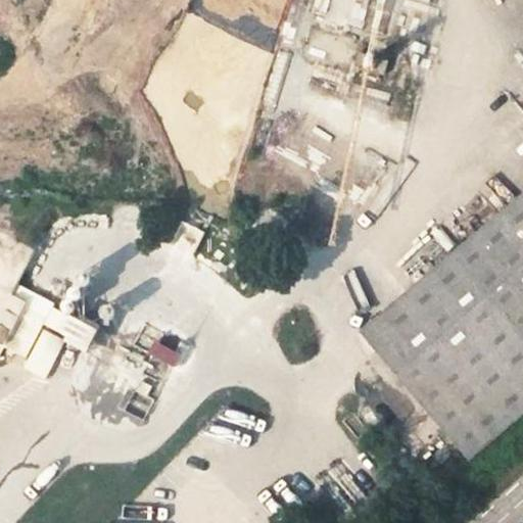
[(522,195),(362,332),(469,460),(522,413),(522,195)]
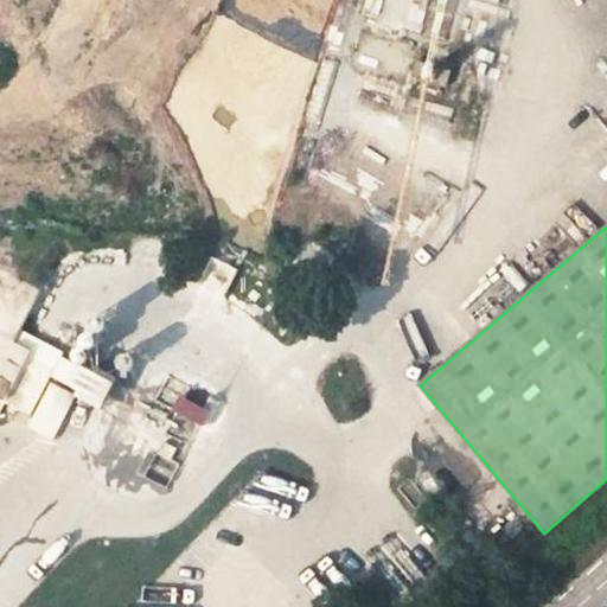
[(31,351),(4,403),(5,403),(31,416),(64,353),(21,331),(16,343),(31,351)]
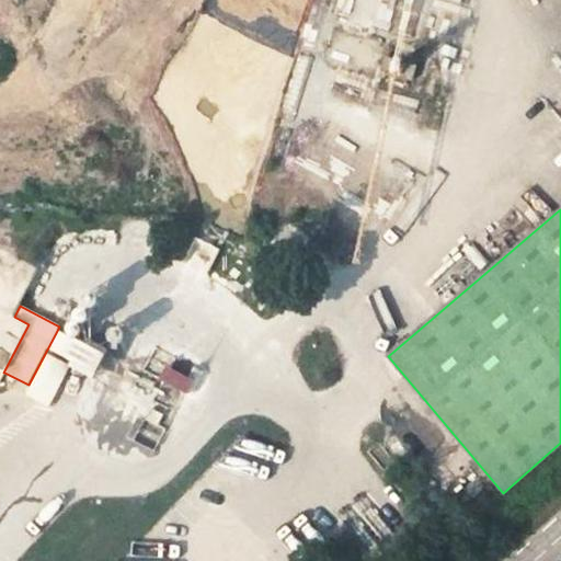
[(29,324),(14,317),(0,343),(0,369),(3,373),(29,324)]
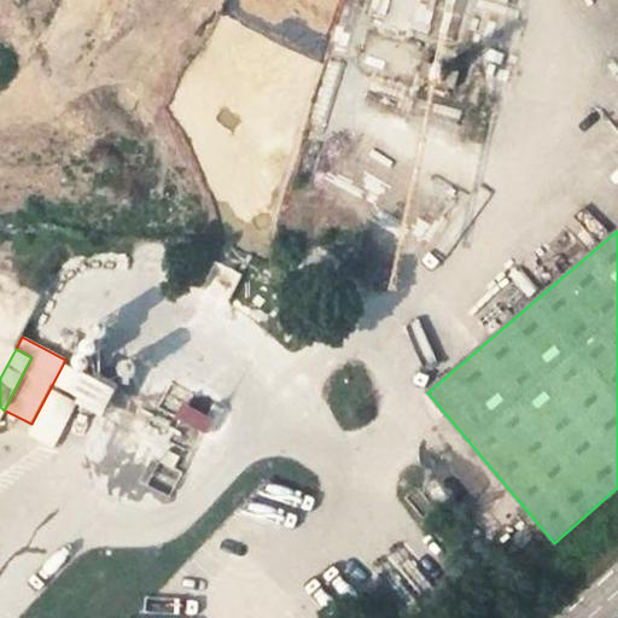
[(91,371),(79,395),(101,407),(114,383),(91,371)]
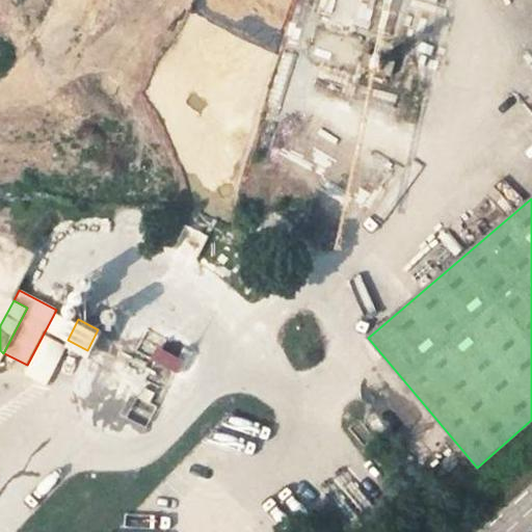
[(47,386),(67,347),(46,336),(25,374),(47,386)]
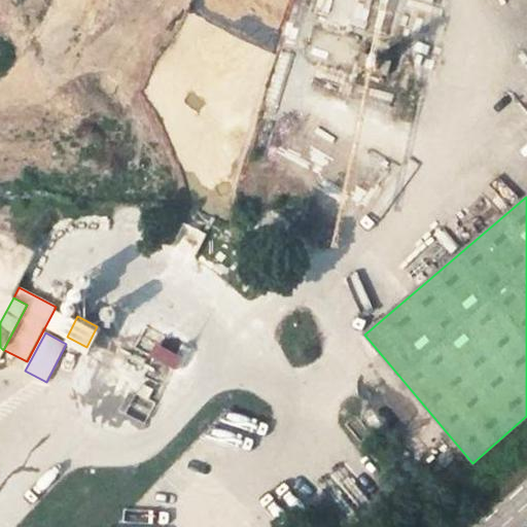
[(95,334),(90,344),(98,348),(103,338),(95,334)]
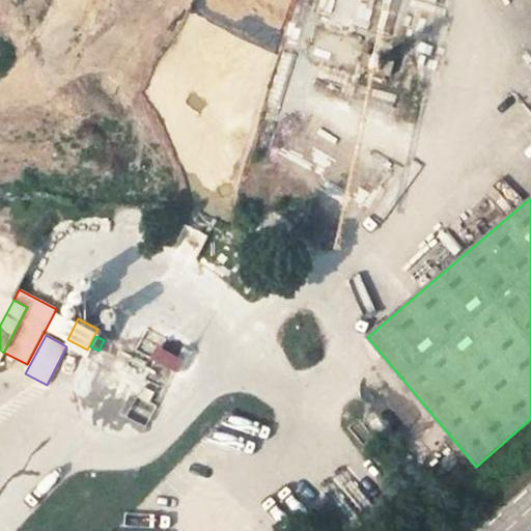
[(143,387),(138,397),(149,403),(155,393),(143,387)]
